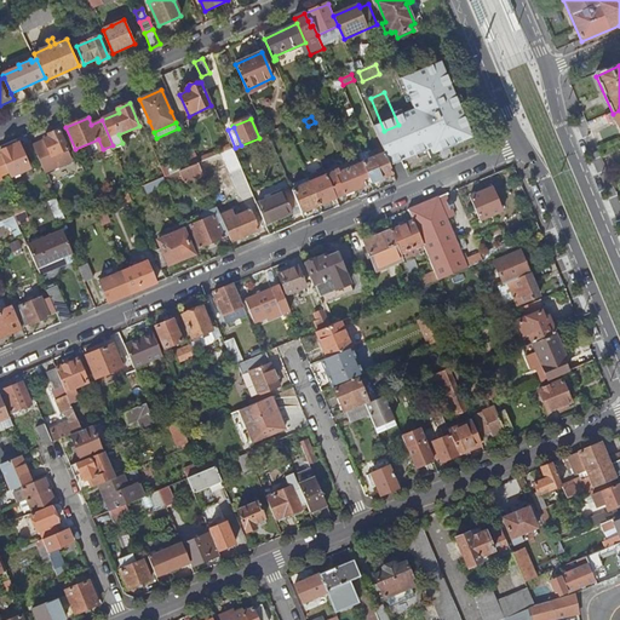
[(34,148),(46,173),(64,166),(73,161),(59,131),(49,136),(50,138),(45,141),(45,143),(34,148)]
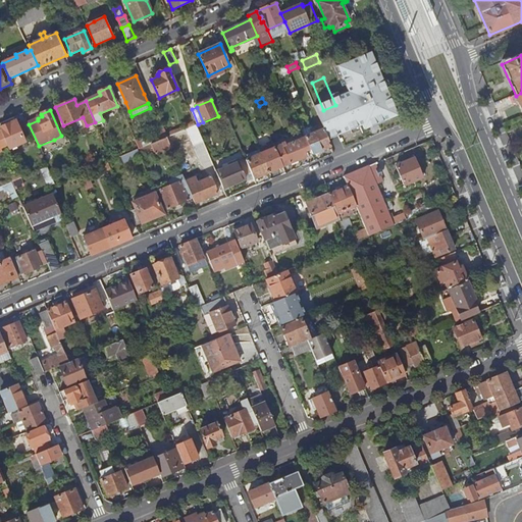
[(218,116),(220,121),(228,118),(226,113),(224,113),(218,116)]
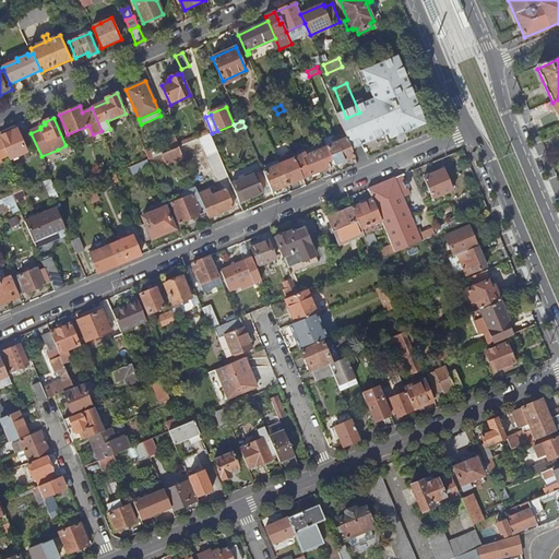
[(0,138),(1,141),(8,155),(10,159),(26,152),(24,145),(31,143),(25,130),(19,133),(16,130),(0,137),(0,138)]
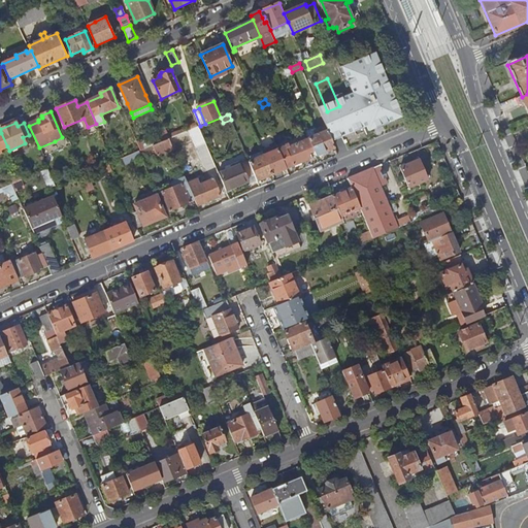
[(333,137),(339,151),(363,140),(358,127),(333,137)]
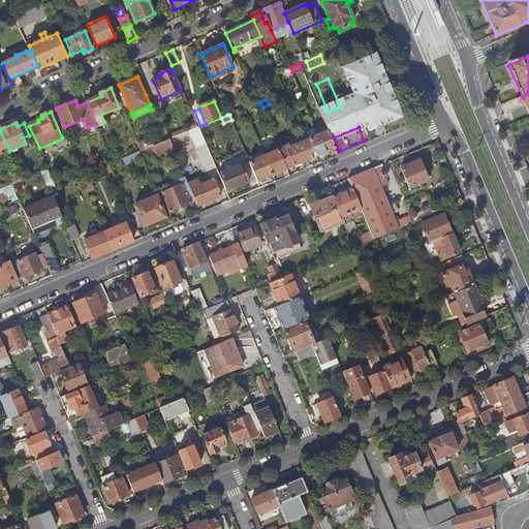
[(319,135),(327,153),(336,149),(329,131),(319,135)]
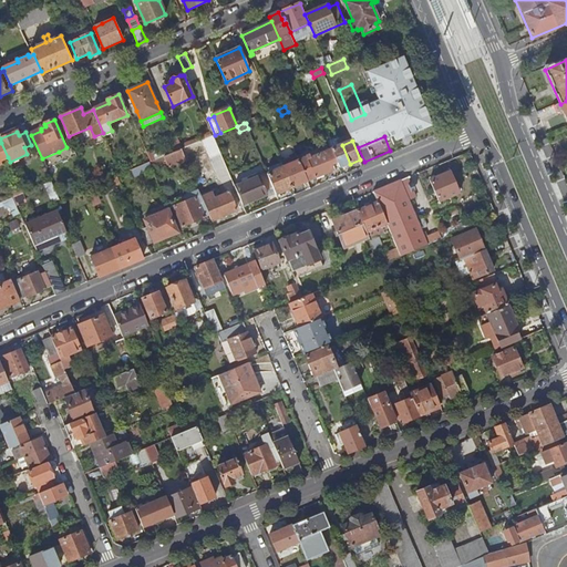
[(163,150),(156,152),(158,160),(174,153),(172,147),(169,143),(162,146),(163,150)]
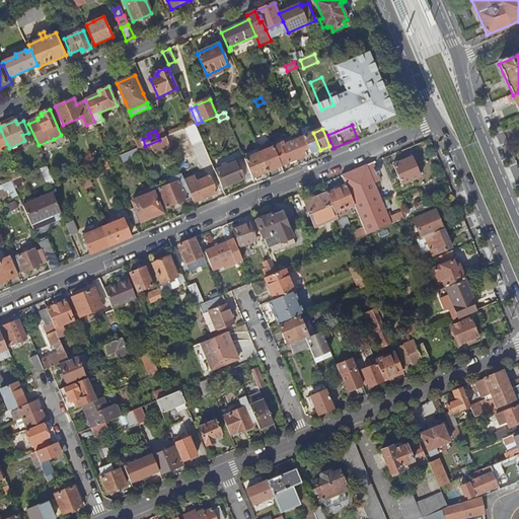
[(167,137),(169,142),(183,137),(180,131),(167,137)]
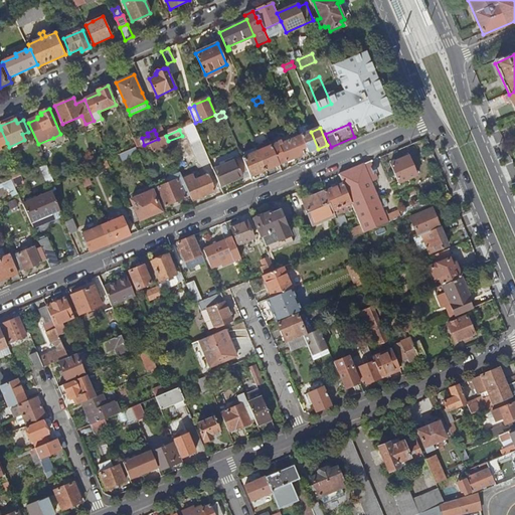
[(164,131),(156,134),(158,139),(166,136),(164,131)]
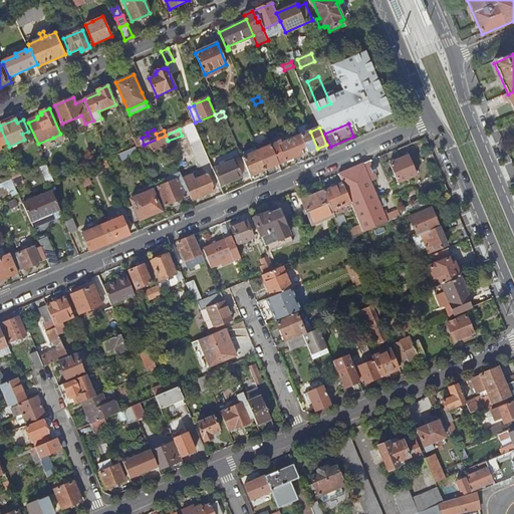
[(66,134),(70,143),(75,140),(72,132),(66,134)]
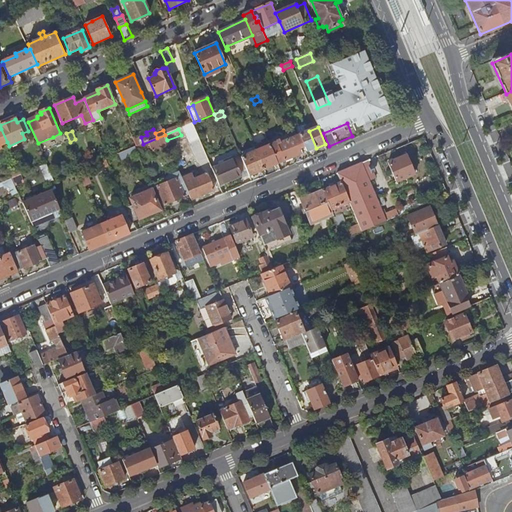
[(300,135),(305,147),(307,152),(316,148),(309,131),(300,134),(300,135)]
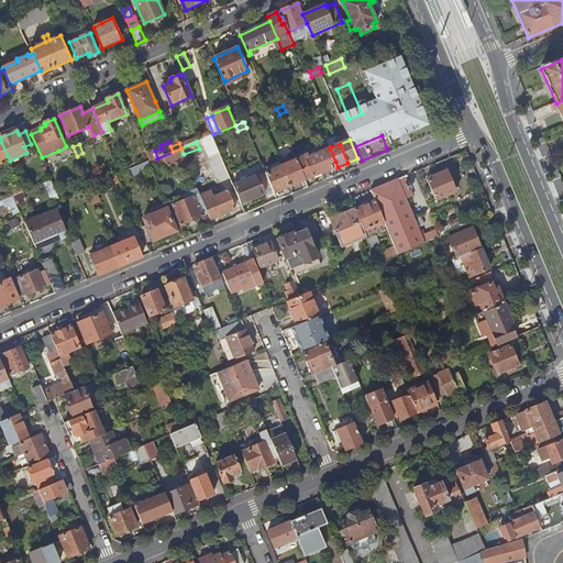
[(157,158),(151,161),(148,162),(151,166),(166,161),(169,167),(186,161),(184,154),(181,148),(173,152),(157,158)]
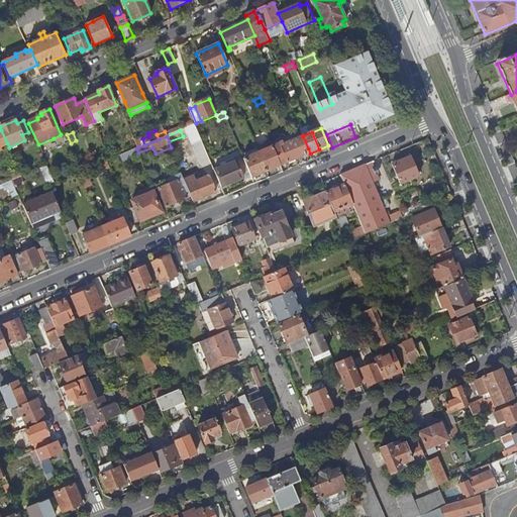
[(280,144),(287,163),(289,163),(290,165),(297,162),(296,160),(304,157),(302,151),(308,148),(303,136),(284,144),(283,142),(279,143),(280,144)]
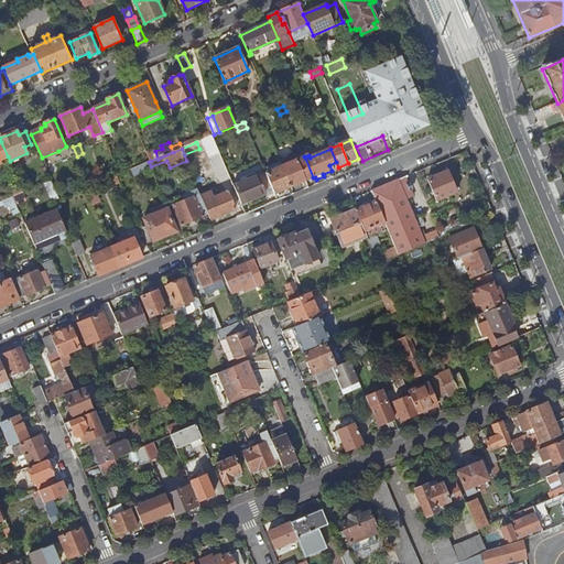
[(279,160),(291,187),(306,181),(297,161),(293,150),(288,153),(289,155),(279,160)]
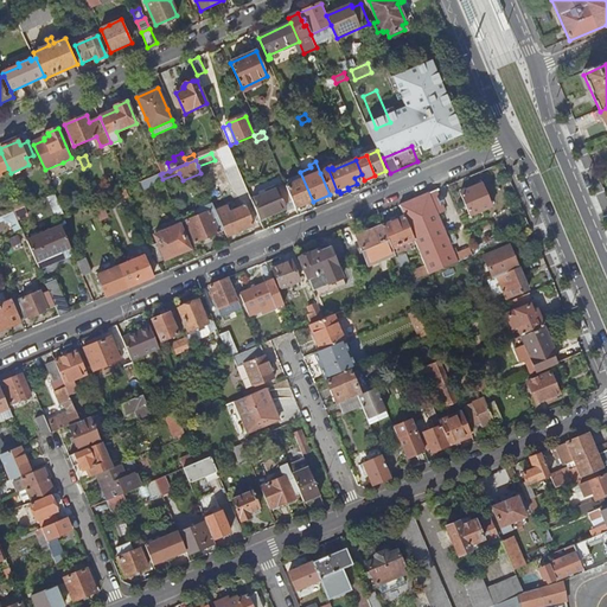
[(320,173),(330,195),(337,191),(328,170),(320,173)]
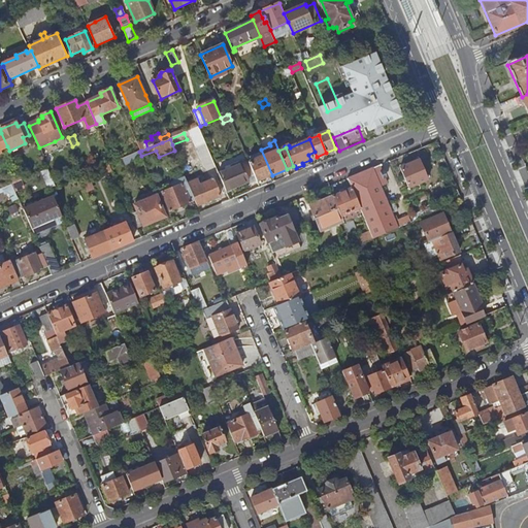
[(250,163),(256,178),(257,182),(272,175),(261,150),(249,155),(252,162),(250,163)]
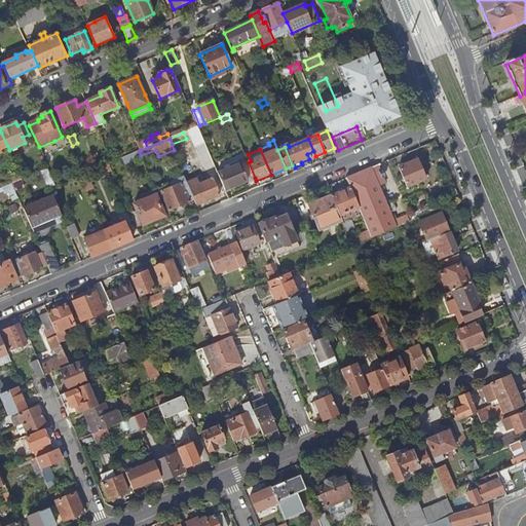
[(400,168),(408,188),(426,180),(418,160),(400,168)]
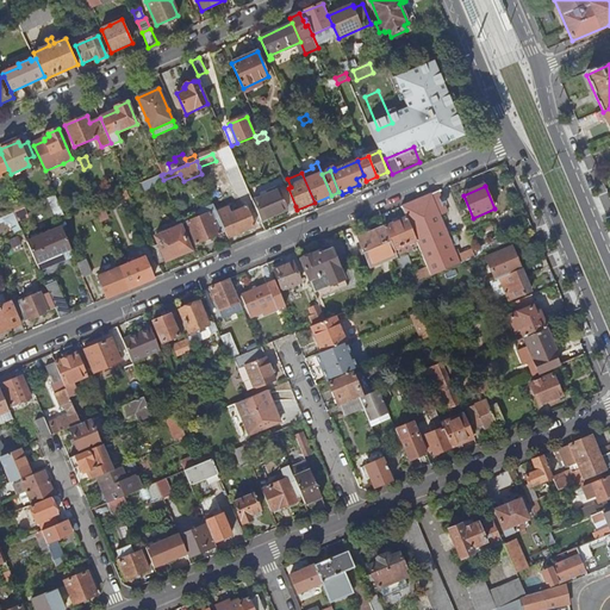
[(280,191),(254,201),(261,222),(296,206),(288,188),(280,192),(280,191)]
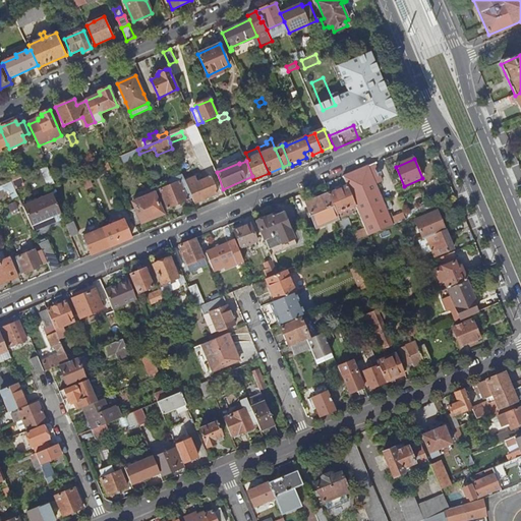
[(102,165),(109,181),(115,178),(109,162),(102,165)]
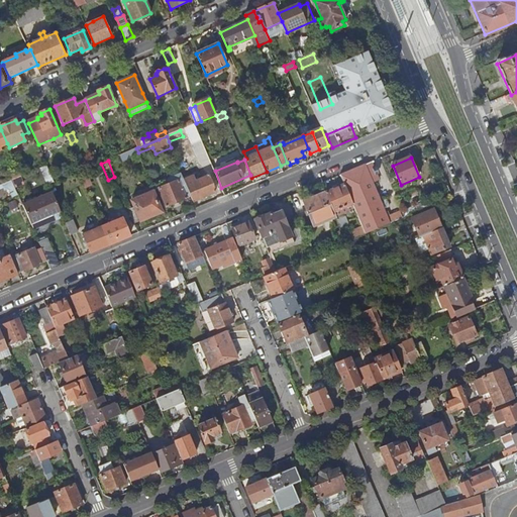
[(92,162),(81,167),(83,172),(95,167),(92,162)]
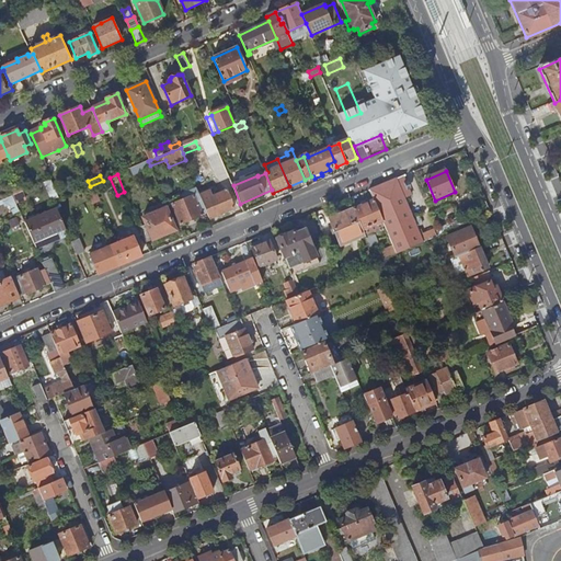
[(397,180),(404,198),(413,195),(405,176),(397,180)]
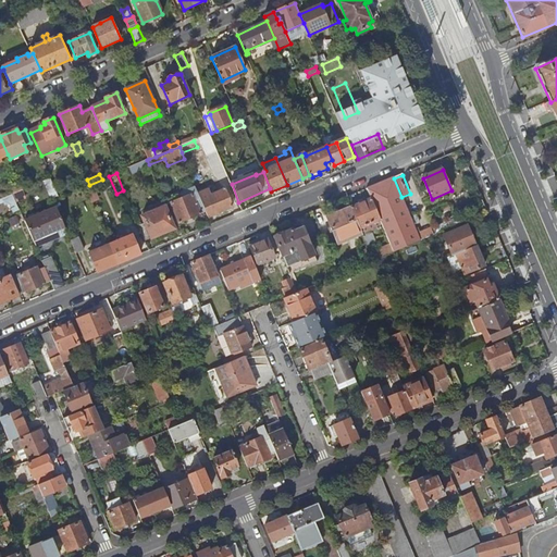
[(45,181),(52,200),(53,200),(59,197),(51,178),(45,181)]
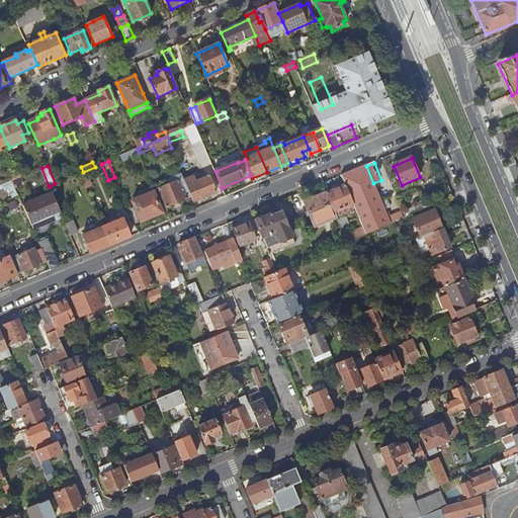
[(418,207),(409,211),(410,213),(403,217),(402,213),(394,217),(394,218),(392,219),(389,213),(386,214),(373,183),(366,166),(342,176),(346,185),(354,205),(364,229),(366,235),(421,212),(418,207)]
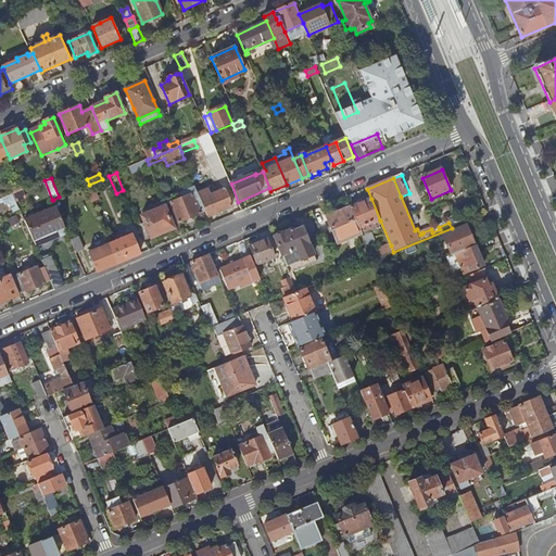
[(10,186),(13,193),(14,193),(23,189),(20,181),(10,186)]
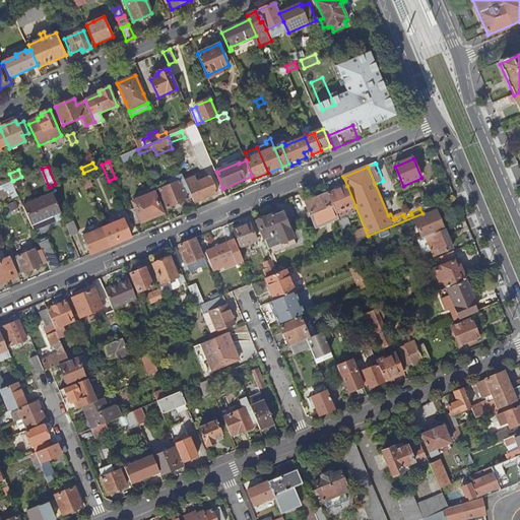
[(13,181),(16,188),(25,185),(21,177),(13,181)]
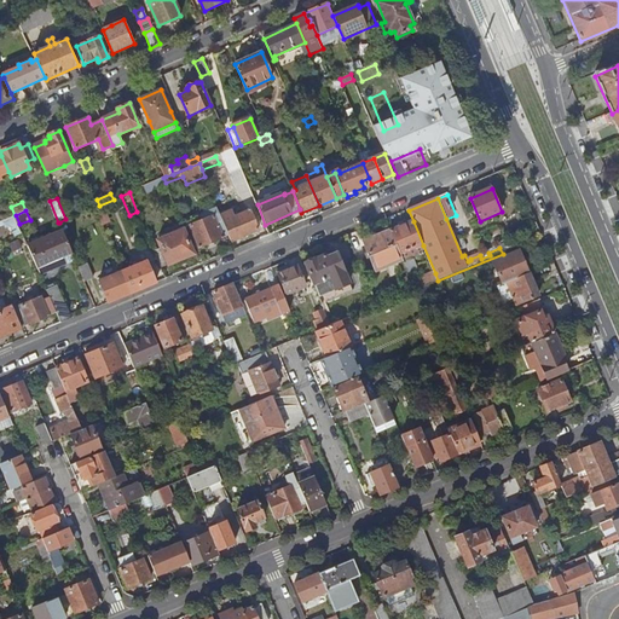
[(221,215),(232,242),(259,231),(250,212),(235,218),(232,212),(221,215)]
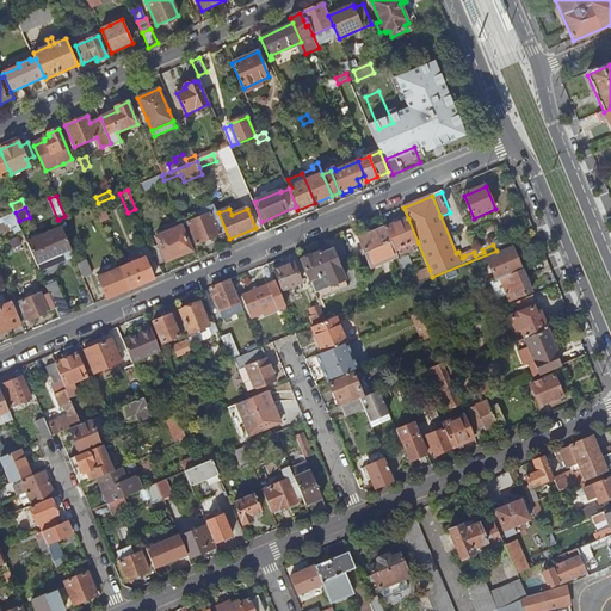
[(189,223),(197,245),(221,235),(211,214),(208,215),(204,217),(189,223)]
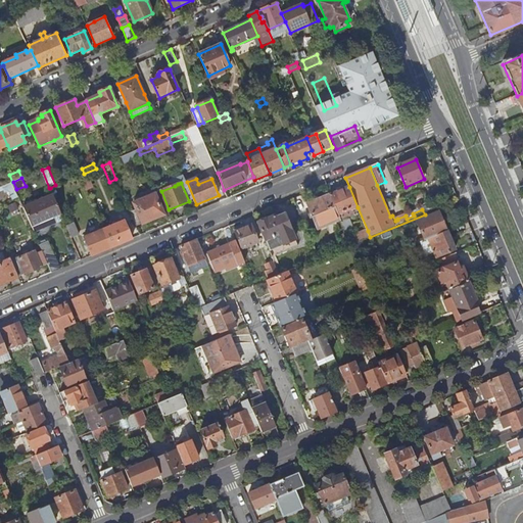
[(330,195),(339,216),(358,207),(349,187),(330,195)]
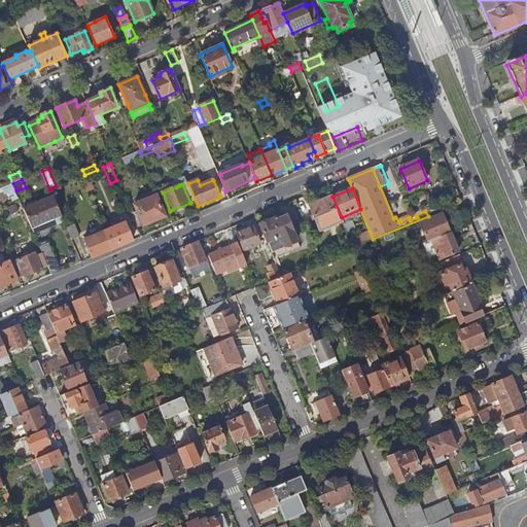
[(135,205),(138,211),(131,214),(137,229),(165,217),(156,196),(135,205)]
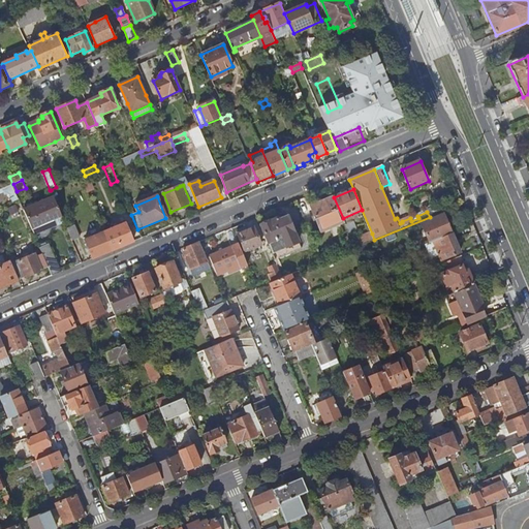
[(24,210),(32,228),(41,225),(62,217),(54,197),(24,210)]
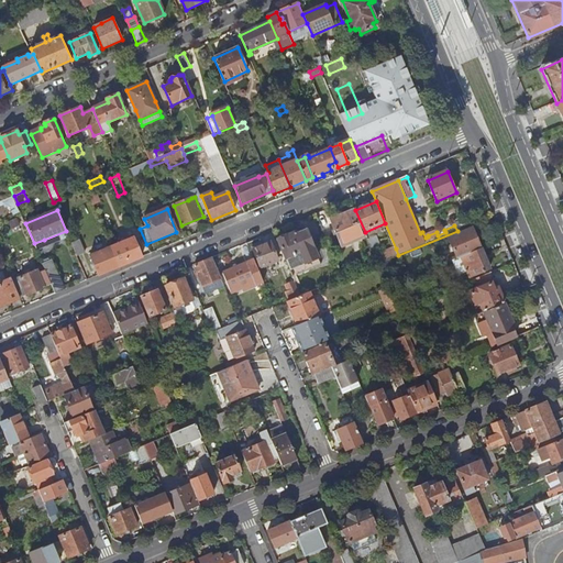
[(331,221),(342,247),(366,236),(365,232),(355,210),(331,221)]
